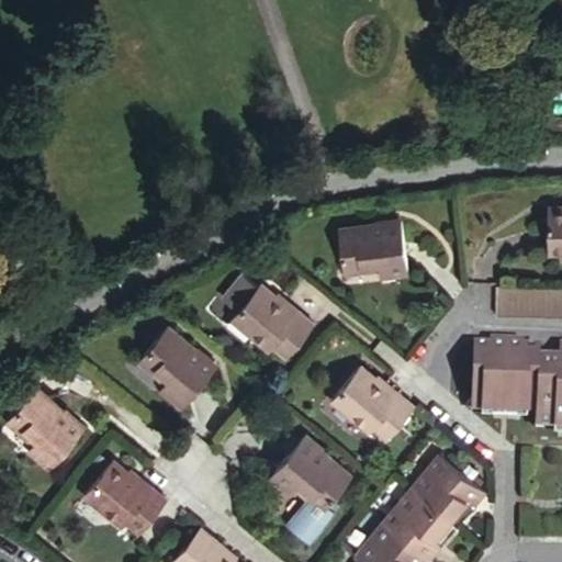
[(561,217),(550,217),(549,260),(561,260),(561,217)]
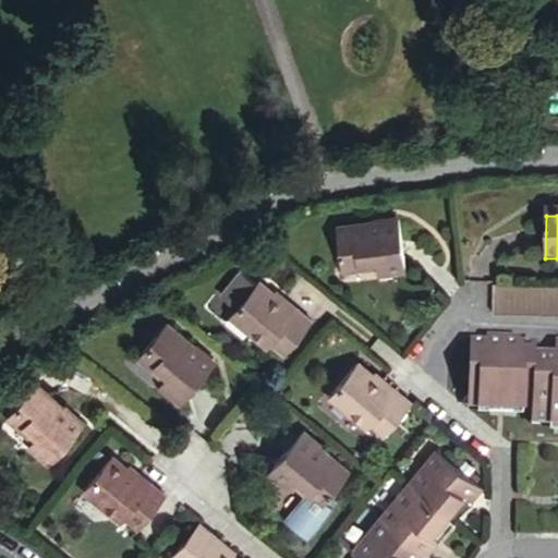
[(375,223),(376,228),(376,231),(402,229),(401,220),(375,223)]
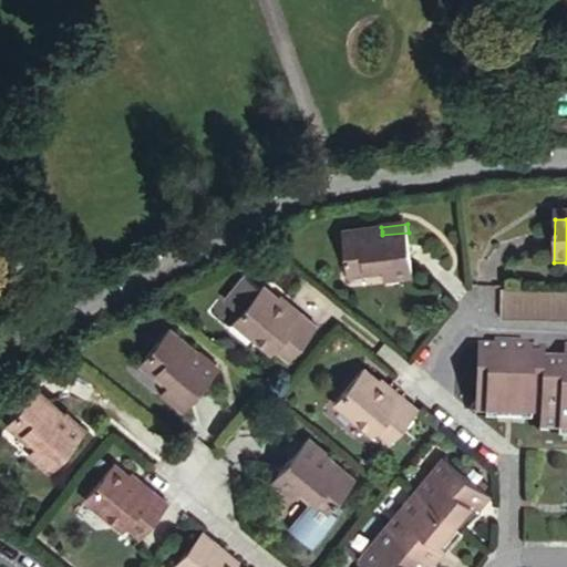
[(344,235),(348,277),(384,274),(384,282),(412,279),(409,233),(382,235),(382,232),(344,235)]
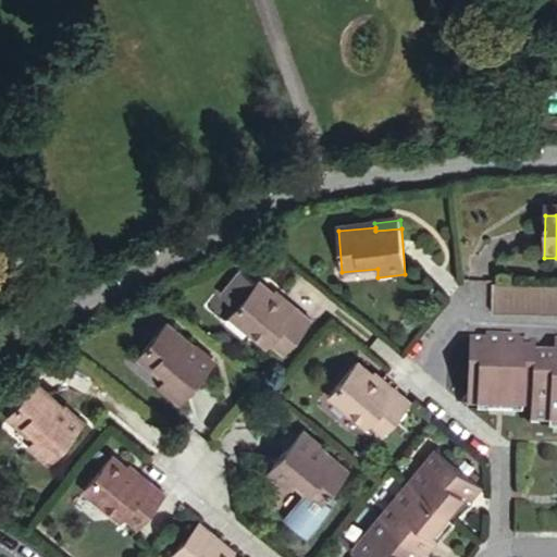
[(230,314),(248,292),(233,279),(218,297),(218,306),(230,314)]
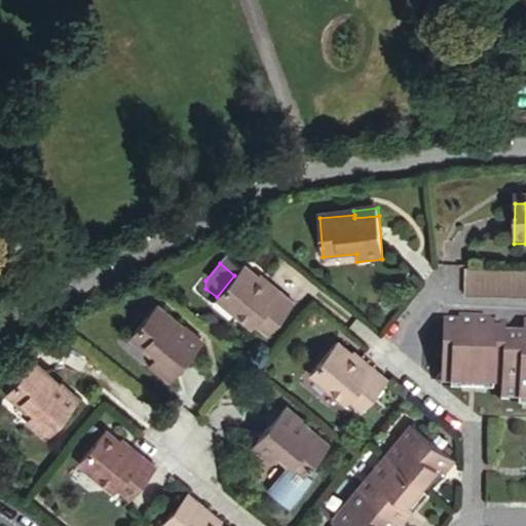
[(525,266),(466,265),(465,295),(525,296),(525,266)]
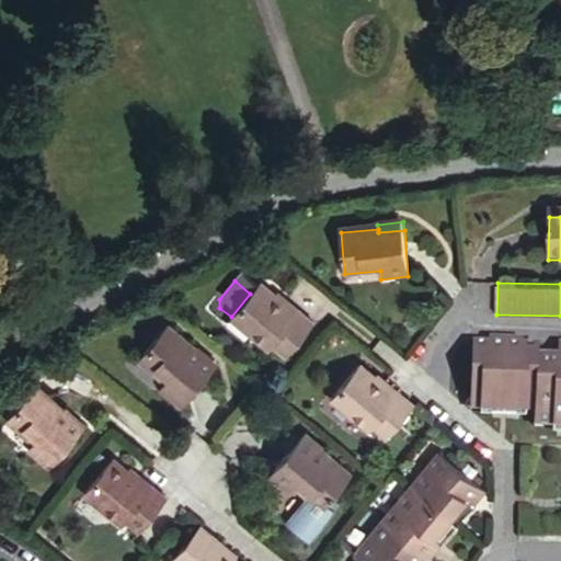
[(231,317),(224,325),(262,357),(266,352),(281,365),(309,330),(294,317),(287,324),(266,305),(251,293),(250,294),(231,317)]
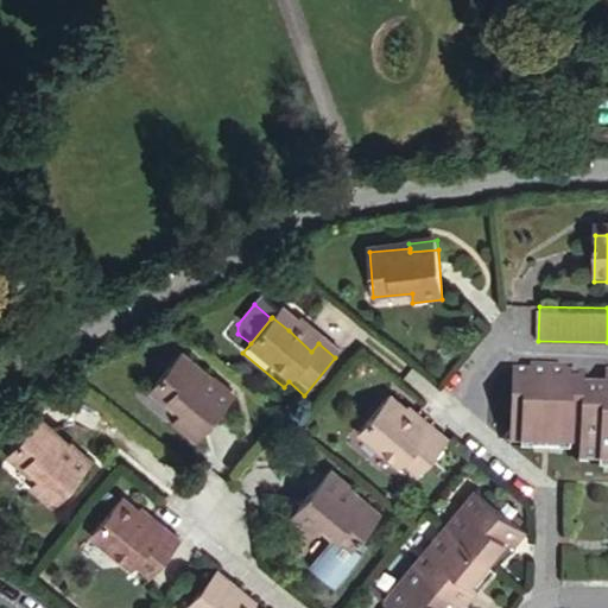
[(295,323),(289,330),(311,352),(318,343),(295,323)]
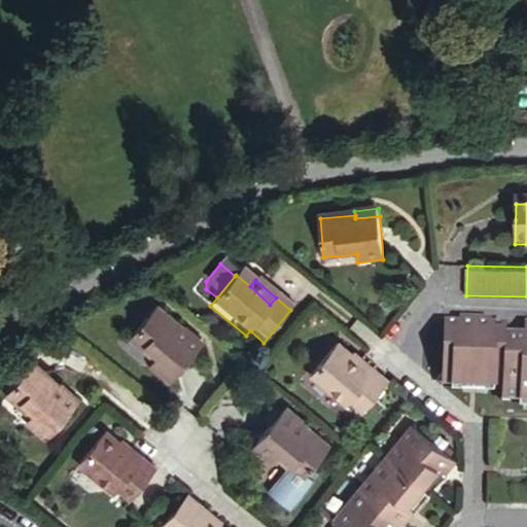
[(149,308),(125,340),(150,360),(145,366),(167,384),(192,351),(173,335),(176,330),(149,308)]
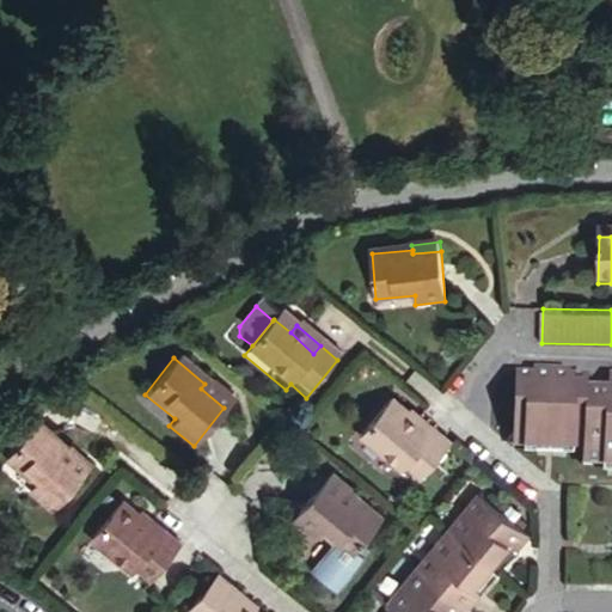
[(514,381),(513,439),(527,439),(527,447),(543,447),(546,442),(548,418),(555,420),(554,439),(558,448),(571,448),(571,440),(583,440),(583,450),(582,459),(605,460),(605,469),(611,469),(611,379),(607,379),(607,397),(588,396),(587,383),(570,383),(568,375),(531,375),(531,383),(514,381)]
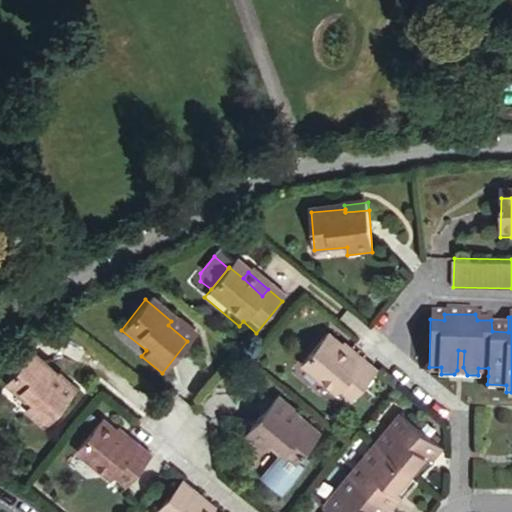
[(174,318),(171,321),(168,325),(187,341),(192,334),(174,318)]
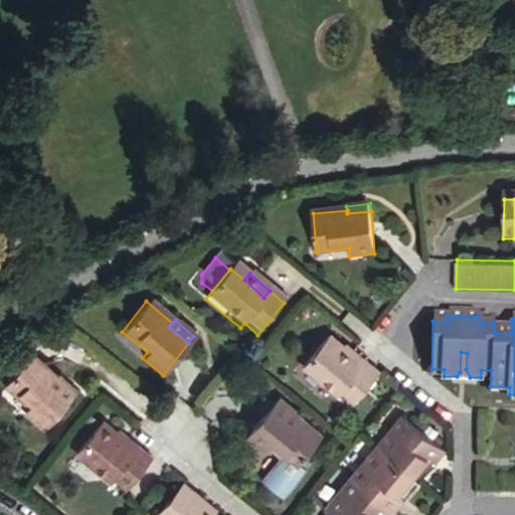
[(327,337),(303,368),(339,397),(343,392),(356,403),(381,372),(367,361),(363,367),(343,350),(327,337)]
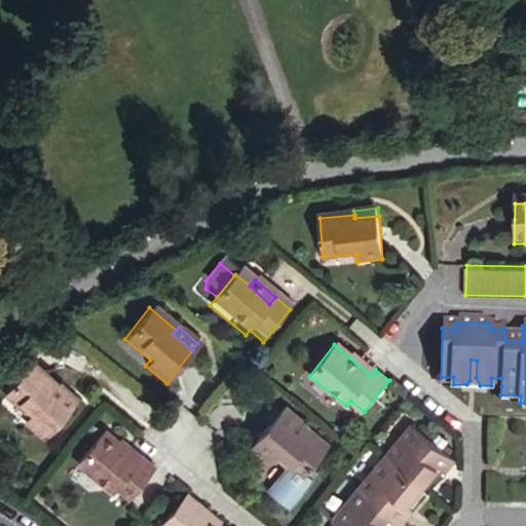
[(354,352),(350,358),(371,375),(375,369),(354,352)]
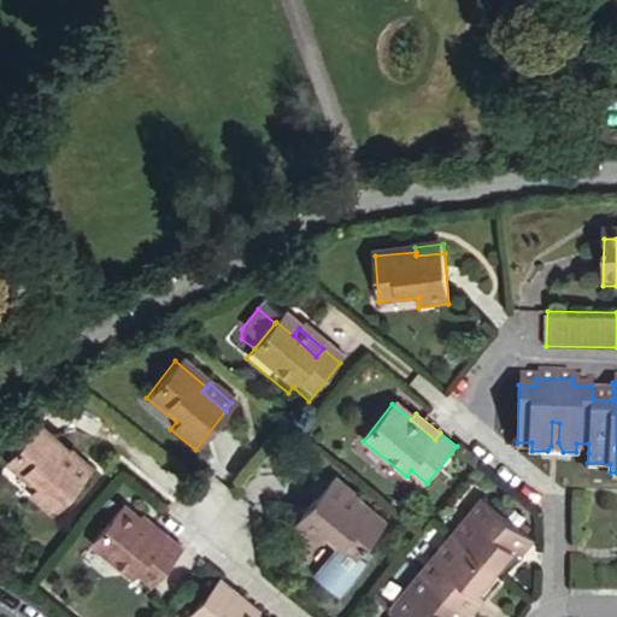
[(547,451),(563,452),(558,442),(559,423),(552,422),(551,446),(547,451)]
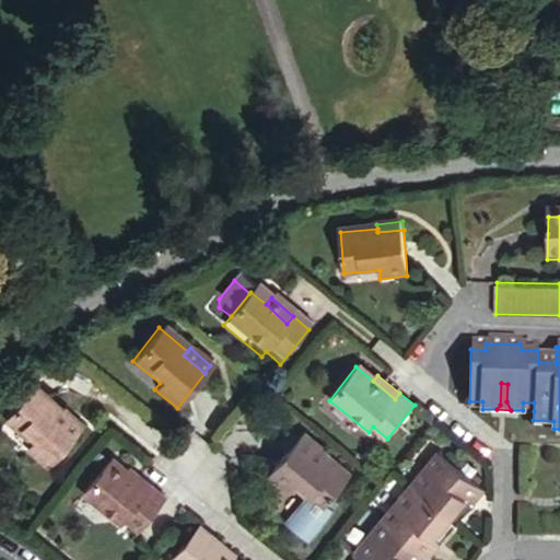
[(31,388),(4,421),(32,442),(26,450),(49,468),(77,432),(57,415),(59,411),(31,388)]
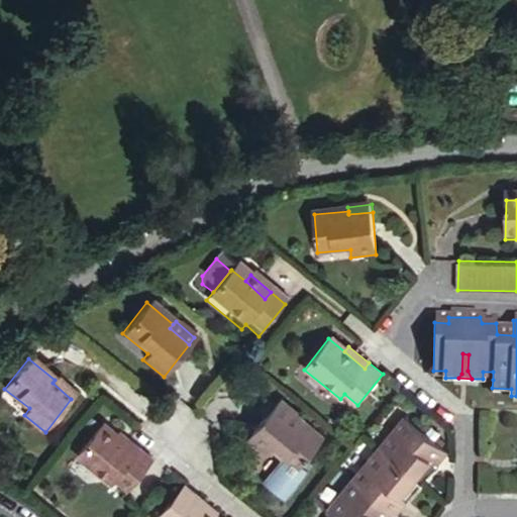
[(58,377),(55,380),(53,383),(71,399),(76,393),(58,377)]
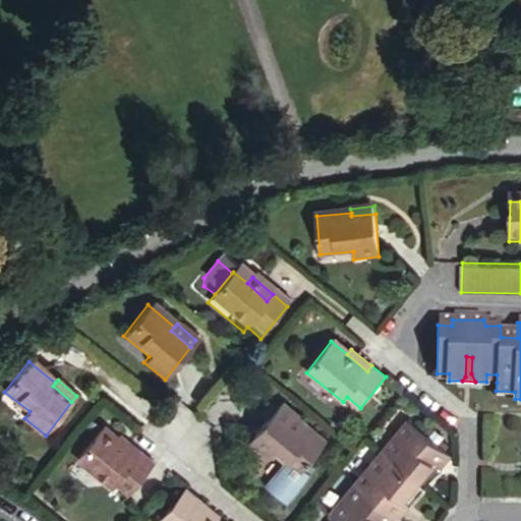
[(496,399),(515,399),(515,392),(496,391),(496,399)]
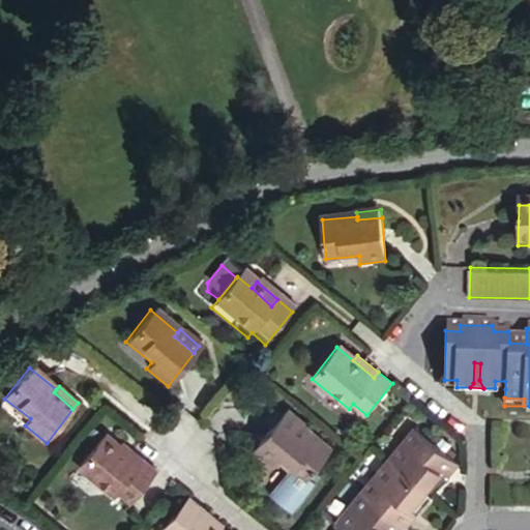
[(287,408),(282,414),(301,431),(304,427),(307,423),(287,408)]
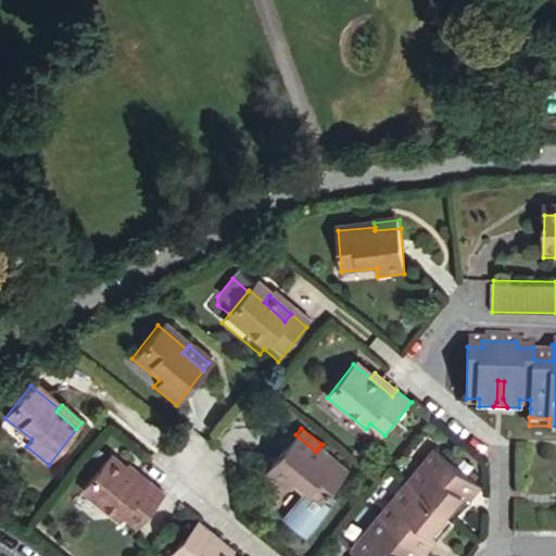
[(295,434),(267,469),(289,488),(293,481),(323,506),(350,472),(319,447),(316,452),(295,434)]
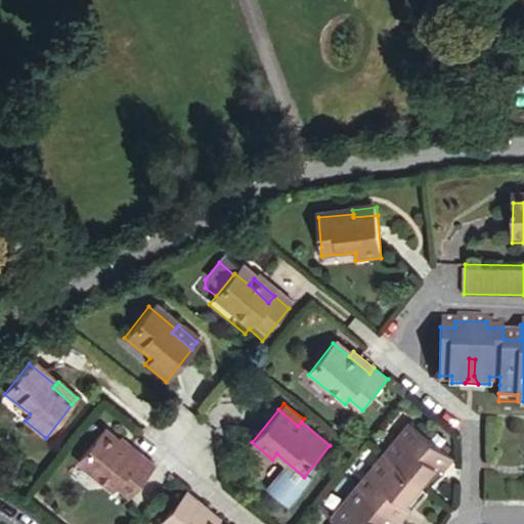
[(429,491),(455,459),(412,425),(386,457),(429,491)]
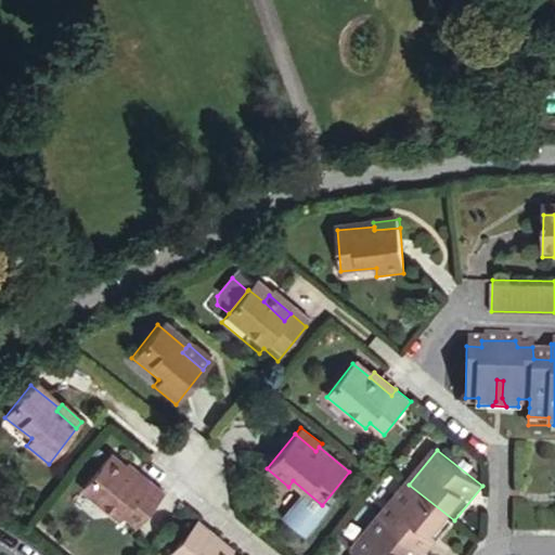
[(104,457),(78,490),(116,521),(121,515),(137,528),(162,494),(146,481),(142,488),(120,470),(104,457)]
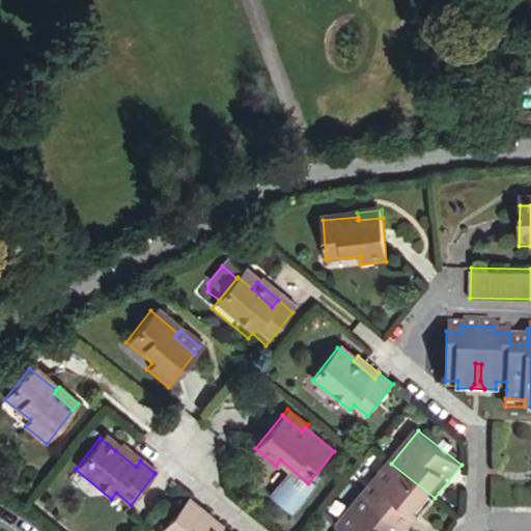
[(119,444),(115,450),(136,467),(140,460),(119,444)]
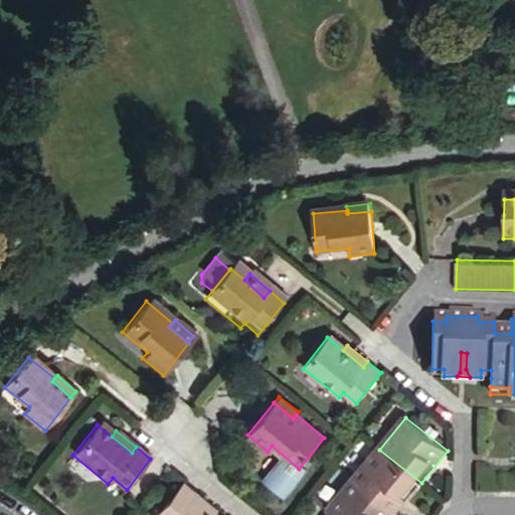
[(355,479),(397,512),(421,483),(379,450),(355,479)]
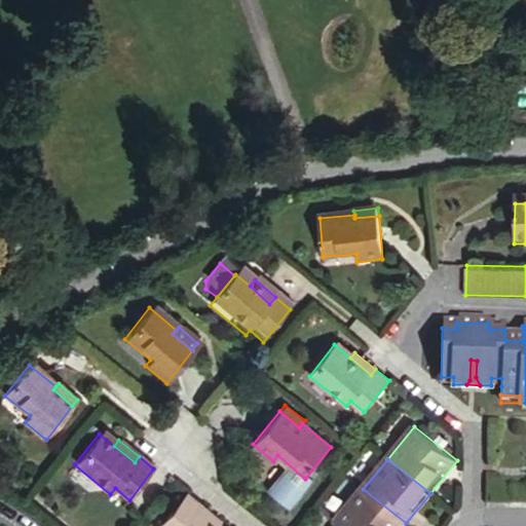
[(403,525),(406,523),(363,489),(337,521),(343,525),(403,525)]
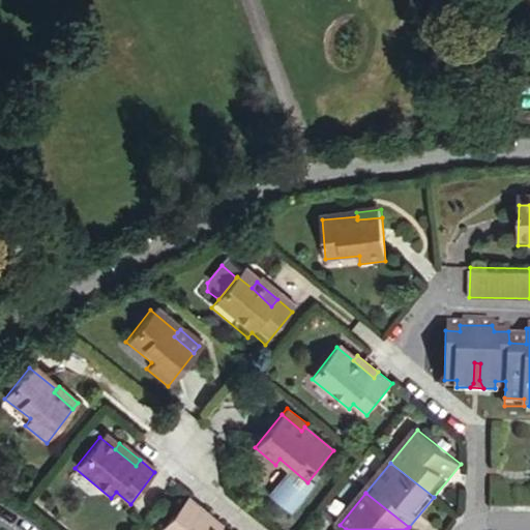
[(189,498),(164,529),(216,529),(201,517),(205,510),(189,498)]
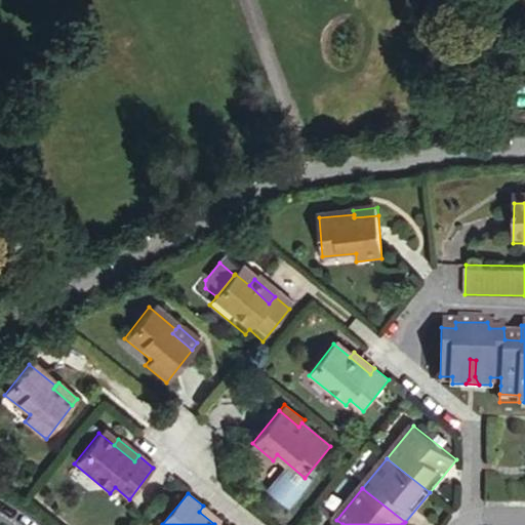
[(219,524),(223,522),(203,506),(199,512),(214,524),(219,524)]
